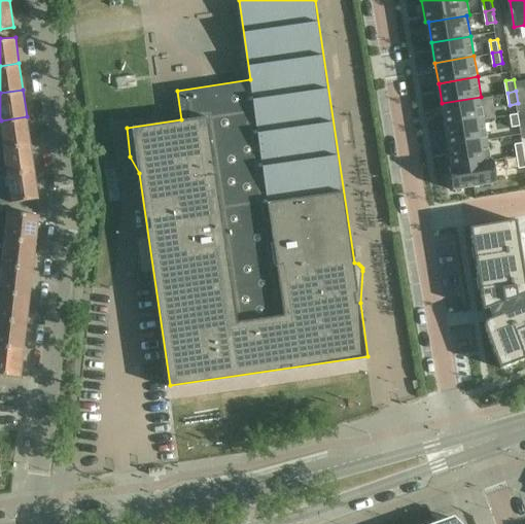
[(481,97),(442,103),(446,124),(484,117),(481,97)]
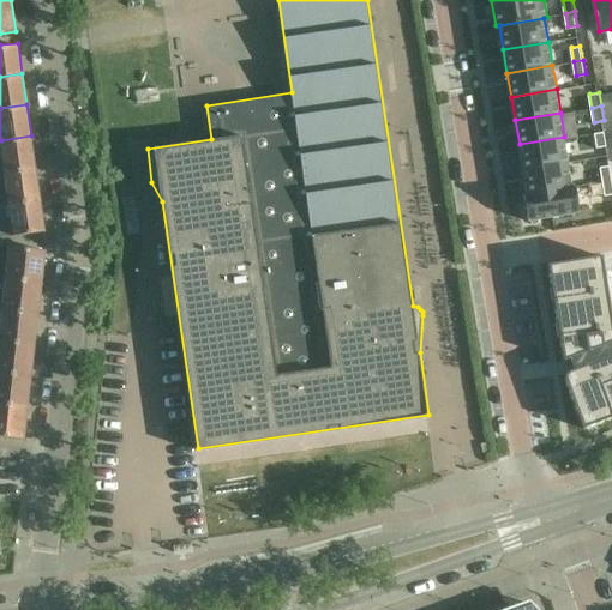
[(605,131),(595,132),(598,146),(607,144),(605,131)]
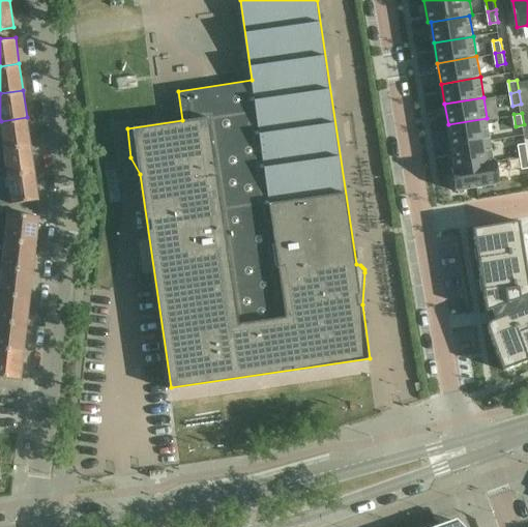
[(5,147),(31,144),(27,117),(1,121),(5,147)]
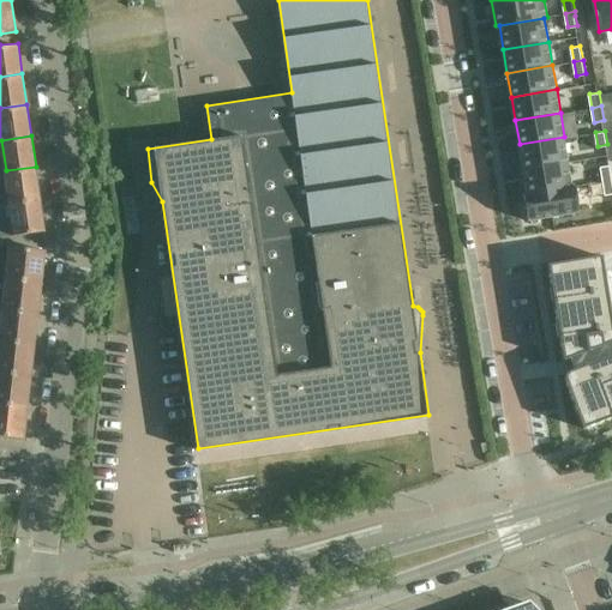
[(564,137),(520,144),(523,168),(569,159),(564,137)]
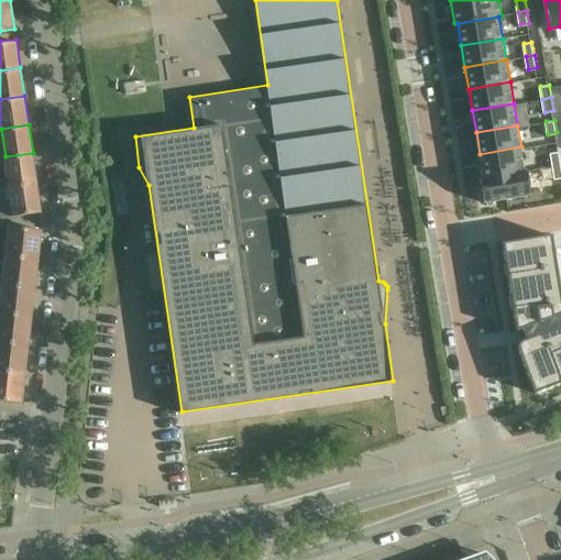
[(521,146),(480,154),(483,176),(525,168),(521,146)]
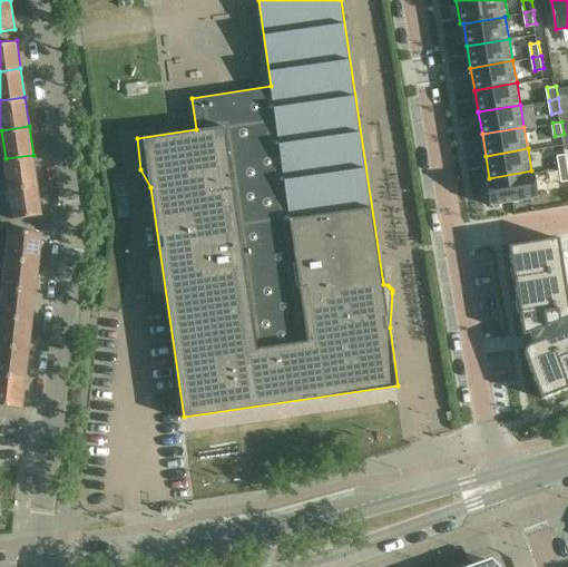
[(567,153),(558,154),(560,167),(567,166),(567,153)]
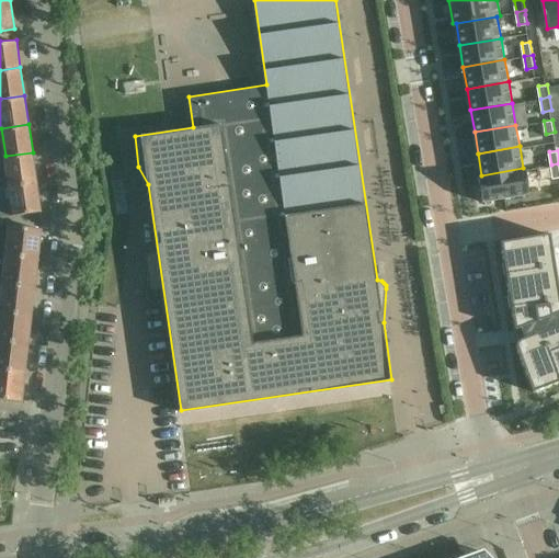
[(37,180),(33,152),(6,156),(6,158),(0,158),(0,185),(6,185),(37,180)]
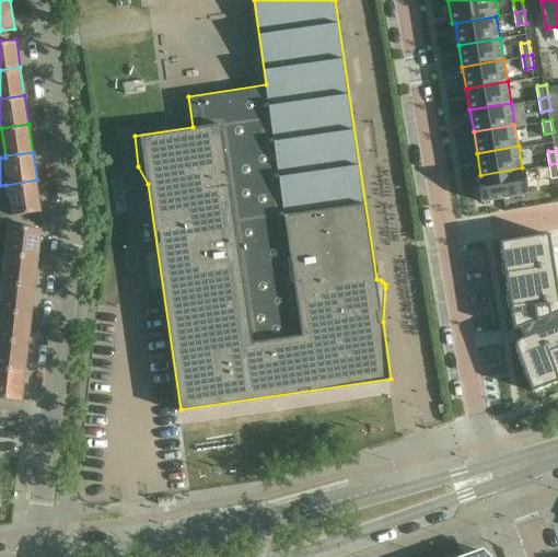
[(480,175),(478,175),(483,200),(529,192),(524,167),(522,167),(480,175)]
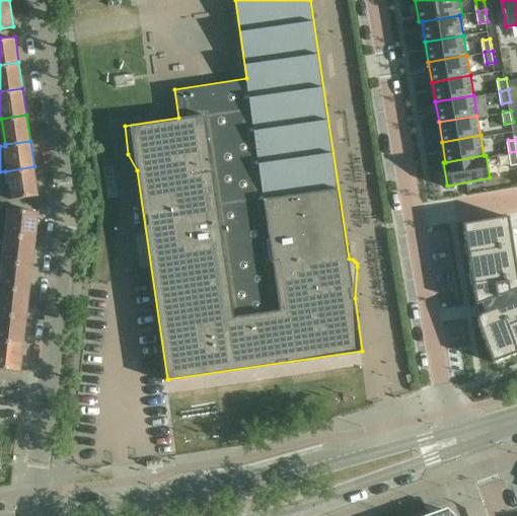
[(12,198),(39,194),(34,166),(5,171),(6,182),(10,181),(12,198)]
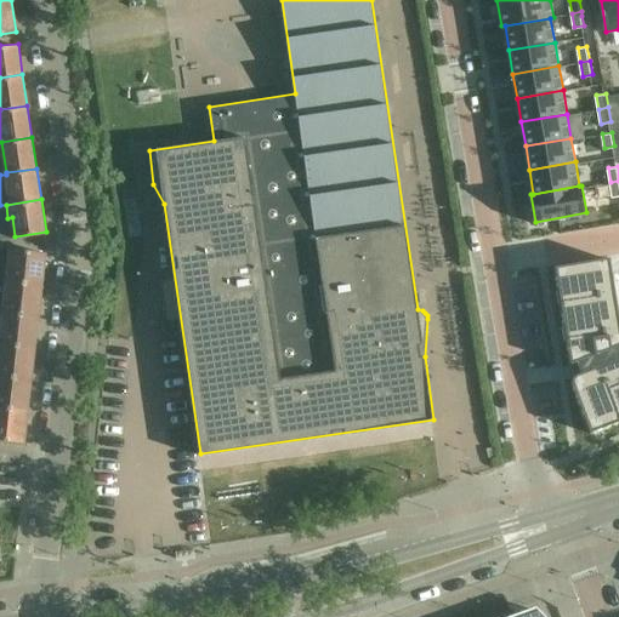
[(6,279),(43,284),(46,252),(10,247),(0,250),(0,264),(9,267),(6,279)]
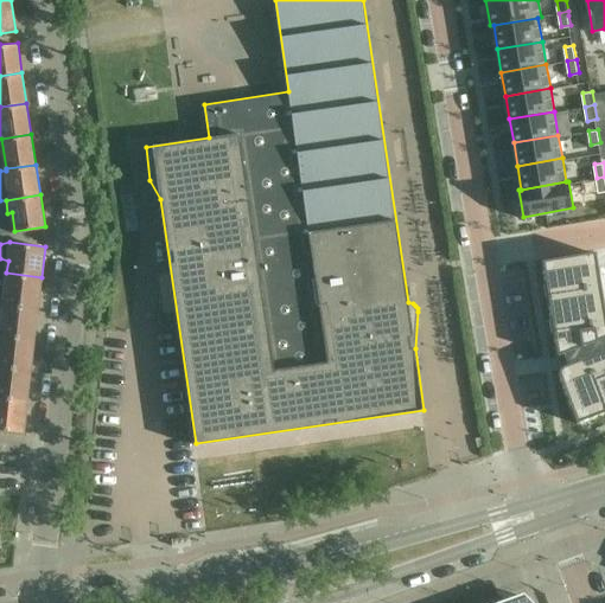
[(604,307),(596,251),(542,260),(546,282),(554,281),(555,294),(548,295),(552,318),(559,316),(561,329),(554,331),(558,355),(604,337),(604,307)]
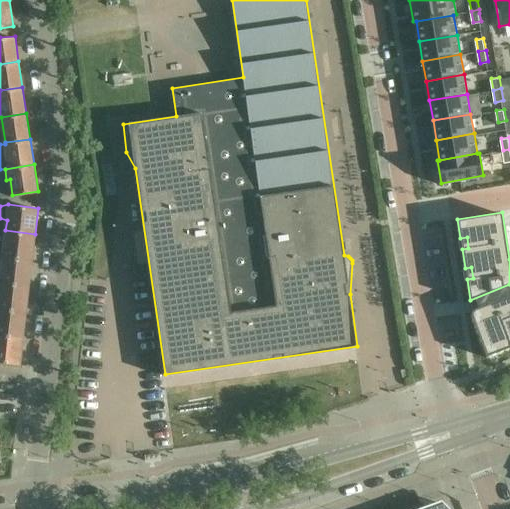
[(32,259),(35,234),(5,230),(5,231),(0,230),(0,244),(4,245),(2,256),(32,259)]
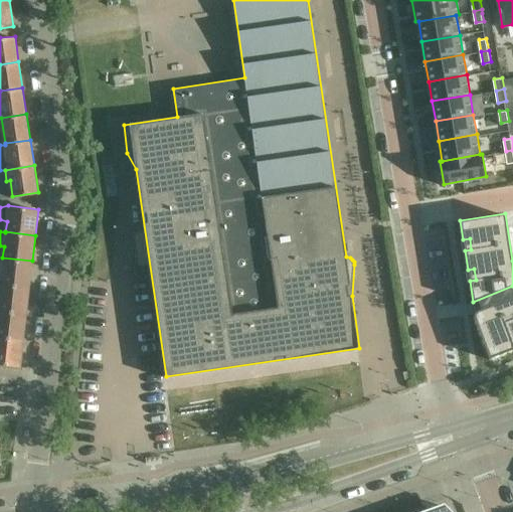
[(0,283),(29,287),(32,261),(2,258),(0,276),(0,283)]
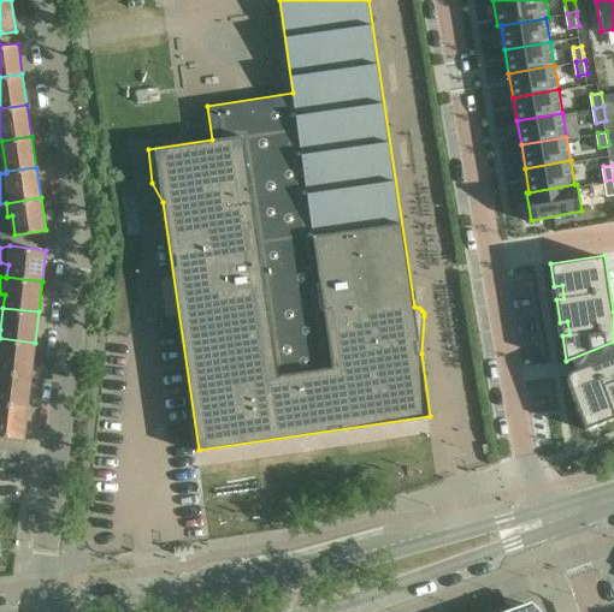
[(0,369),(31,374),(35,343),(0,338),(0,369)]
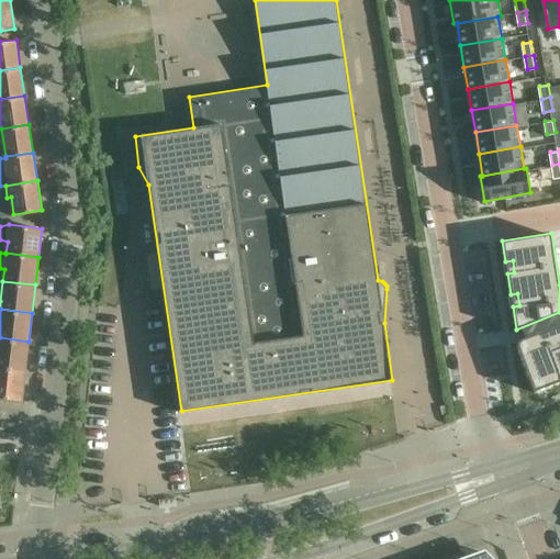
[(518,343),(518,345),(518,346),(535,391),(537,390),(535,383),(546,379),(549,386),(559,381),(559,324),(523,338),(519,341),(518,342),(518,343)]
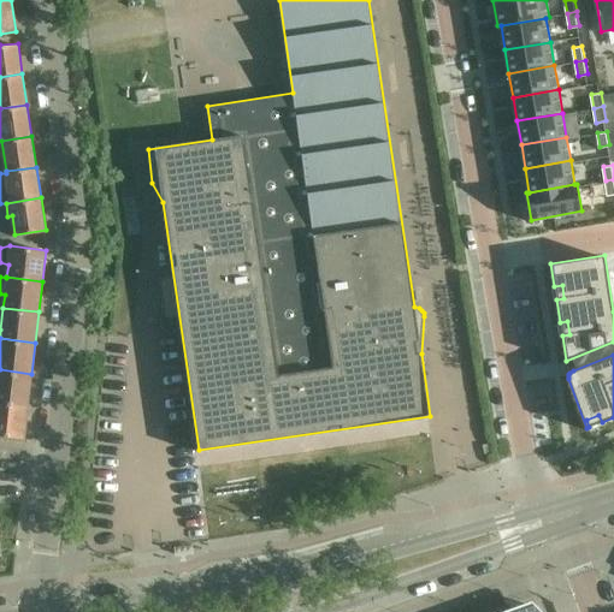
[(0,400),(28,405),(31,374),(0,369),(0,400)]
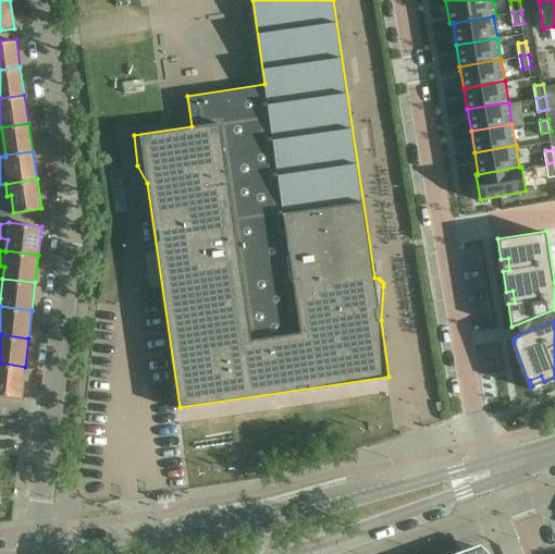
[(0,394),(21,396),(25,367),(0,362),(0,394)]
